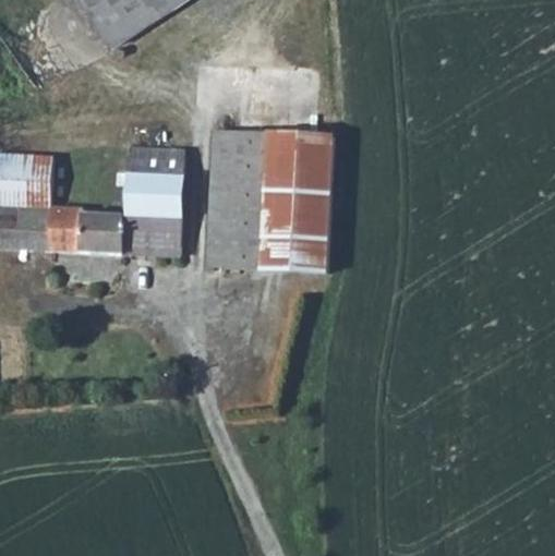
[(80,0),(112,55),(186,0),(80,0)]
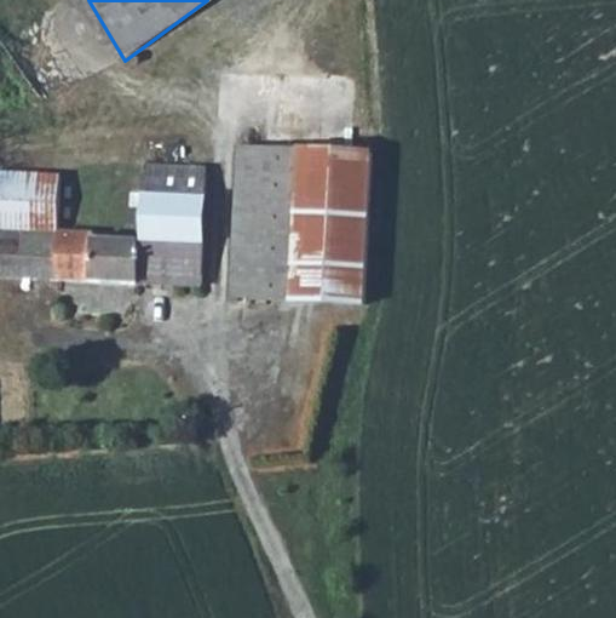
[(237,144),(229,296),(363,303),(370,152),(237,144)]
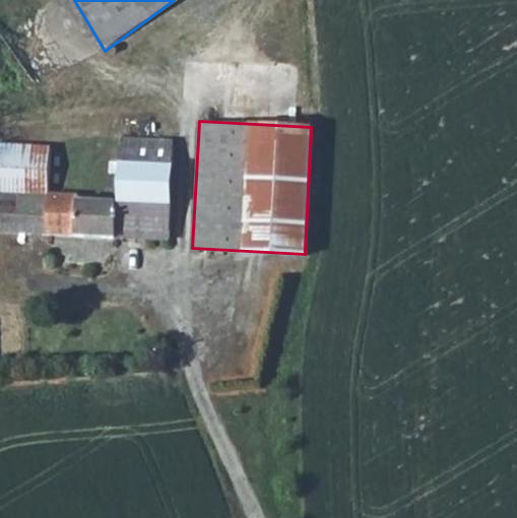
[(120,136),(119,163),(170,165),(172,139),(120,136)]
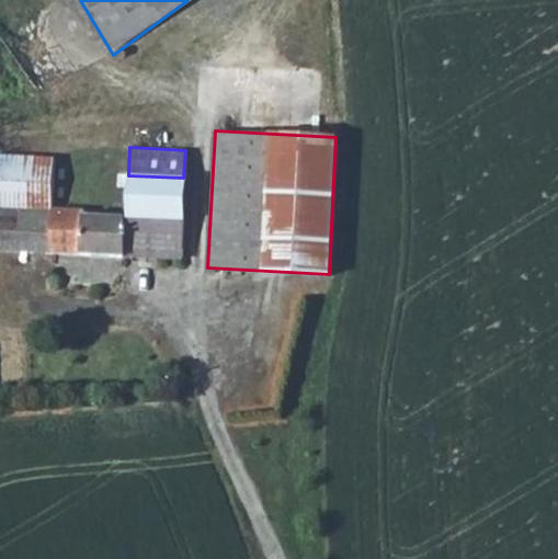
[(0,205),(50,207),(53,157),(0,153),(0,205)]
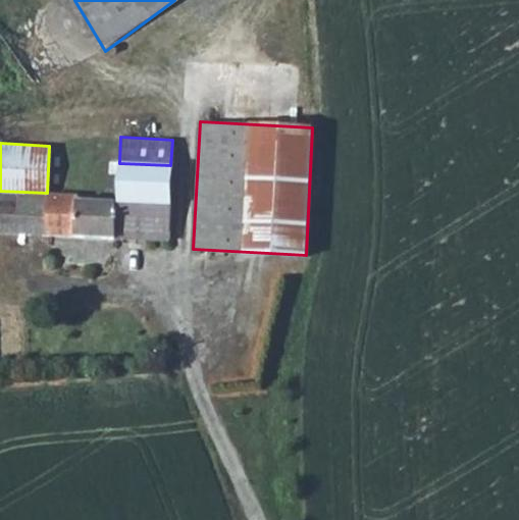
[(119,163),(118,202),(169,203),(170,165),(119,163)]
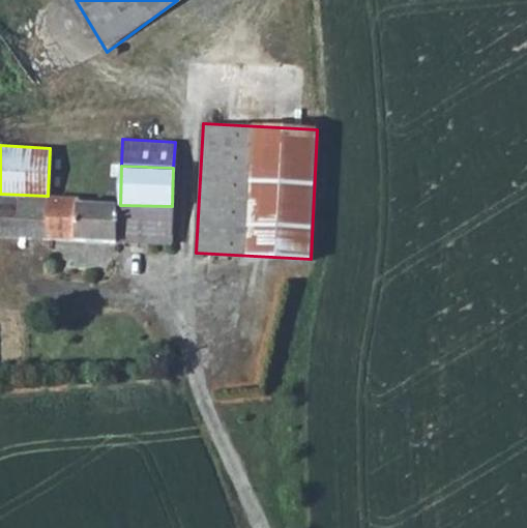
[(0,234),(170,243),(172,206),(120,205),(79,202),(79,198),(48,197),(0,195),(0,234)]
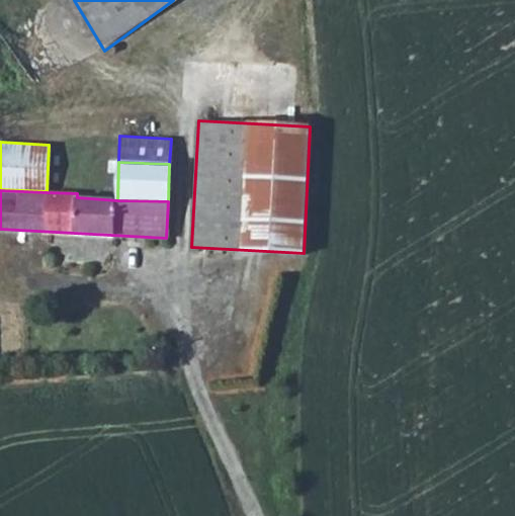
All buildings are outlined.
